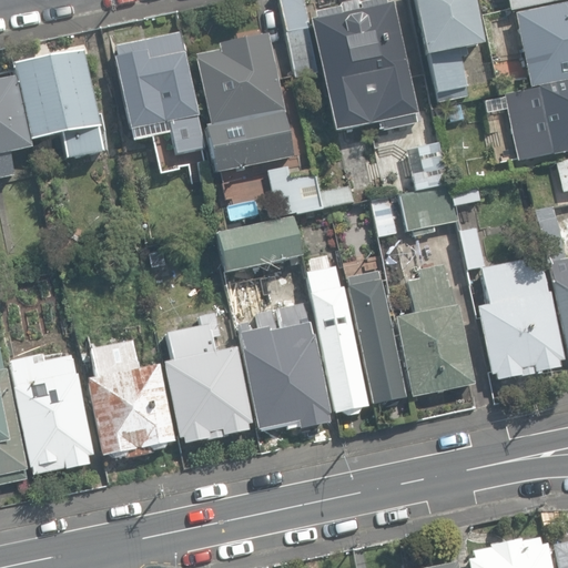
[(277,0),(294,79),(317,73),(302,0),(277,0)]
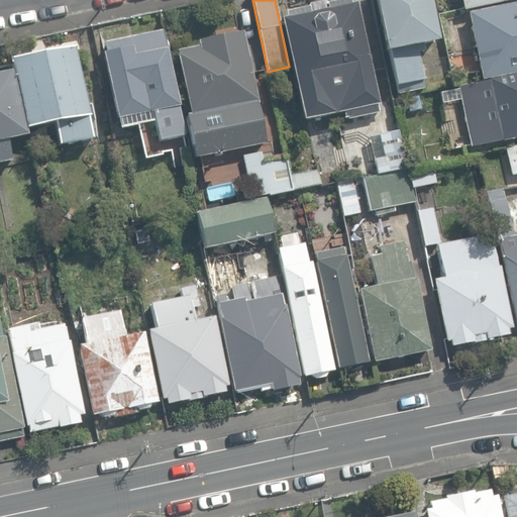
[(282,19),(304,121),(345,112),(347,120),(382,112),(380,103),(378,103),(356,3),(350,4),(349,0),(336,0),(327,2),(323,1),(310,4),(307,9),(286,13),(287,18),(282,19)]
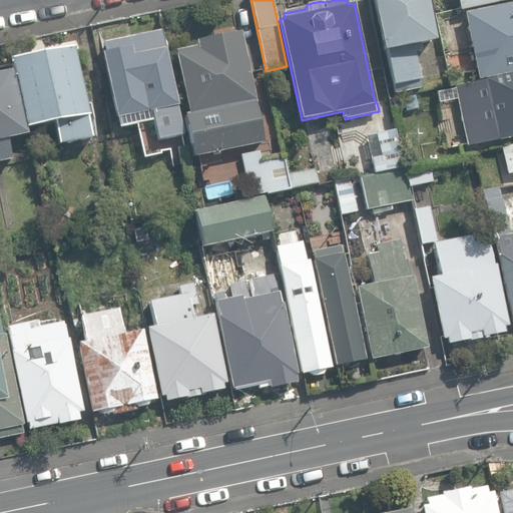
[(386,52),(395,93),(423,87),(414,46),(434,42),(424,0),(370,0),(382,53),(386,52)]
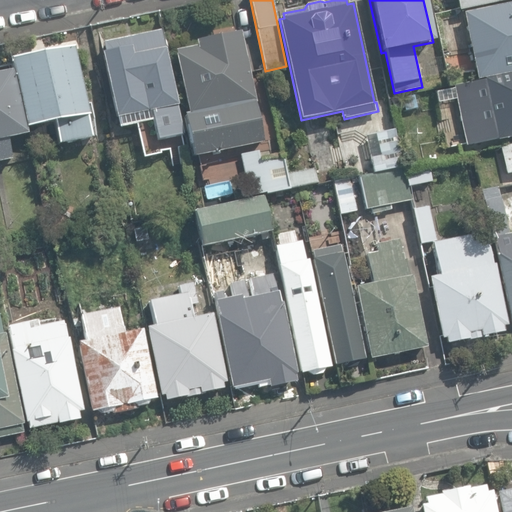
[(456,0),(459,11),(511,0),(456,0)]
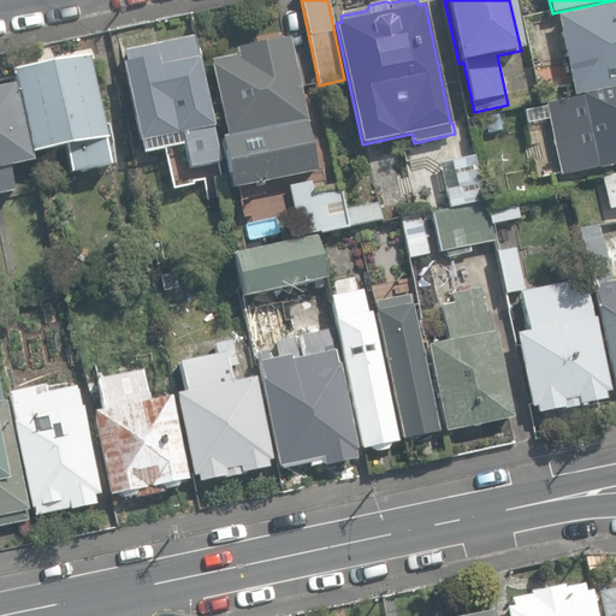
[(615,4),(557,16),(574,96),(615,87),(615,4)]
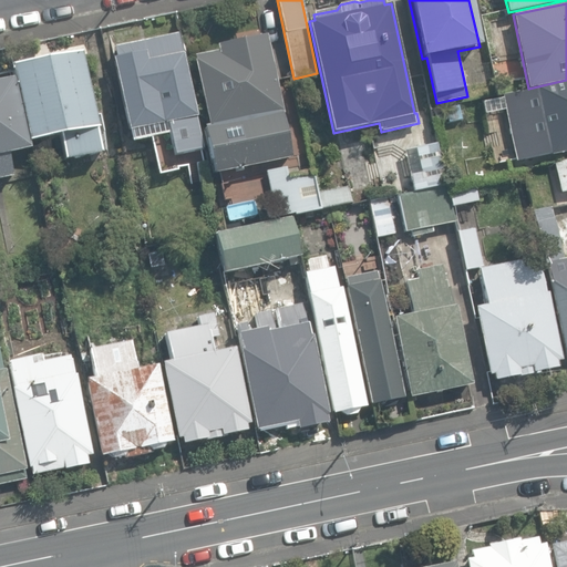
[(168,133),(174,156),(203,148),(199,133),(195,117),(198,117),(178,32),(114,48),(116,59),(112,60),(130,133),(166,124),(168,133)]
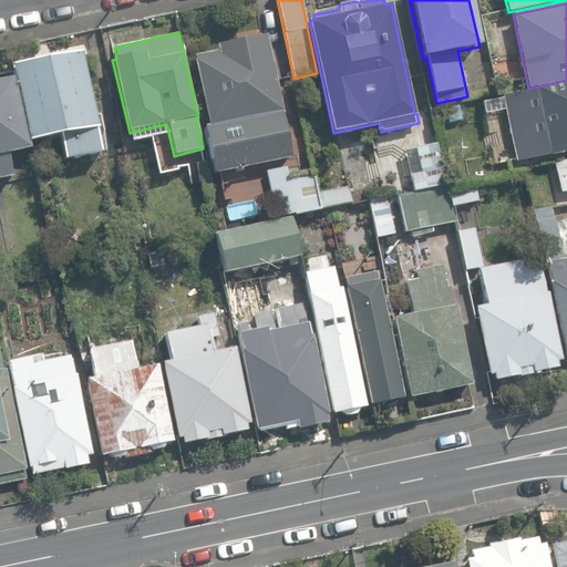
[(204,127),(215,174),(291,157),(286,135),(290,134),(267,34),(218,44),(219,51),(194,55),(208,126),(204,127)]
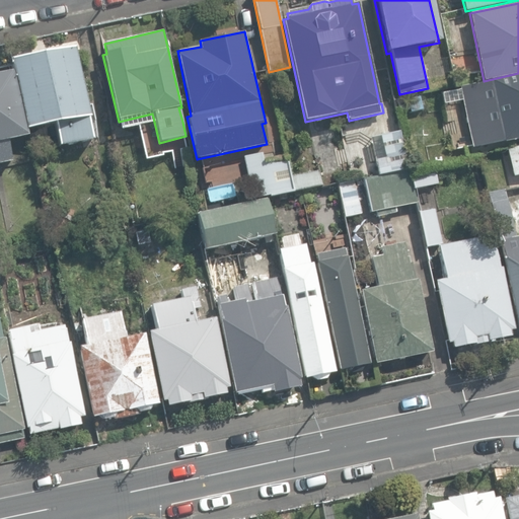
[(55,125),(59,147),(92,140),(89,122),(88,118),(90,118),(75,47),(12,60),(24,122),(26,130),(55,125)]
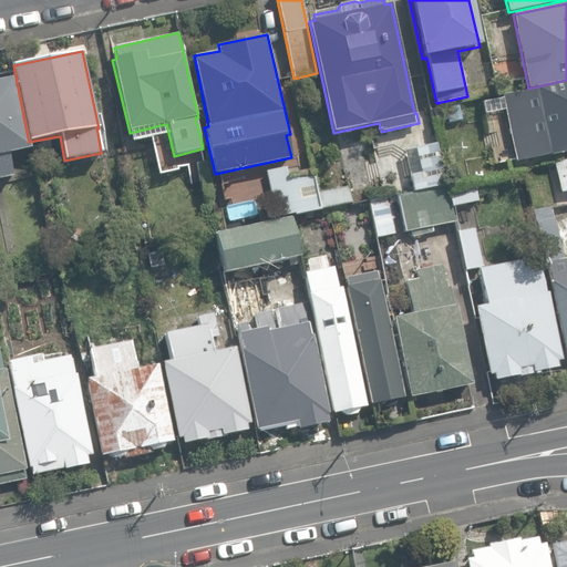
[(0,179),(12,177),(8,154),(30,150),(26,133),(14,79),(0,81),(0,179)]
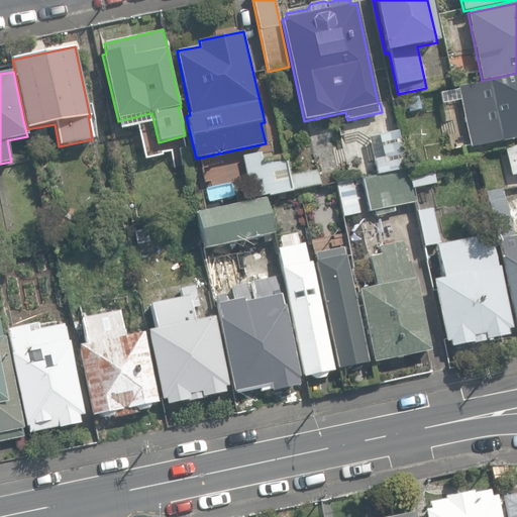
[(463,118),(471,147),(500,140),(501,141),(516,137),(516,74),(489,80),(489,81),(457,88),(458,89),(440,93),(443,107),(455,119),(463,118)]
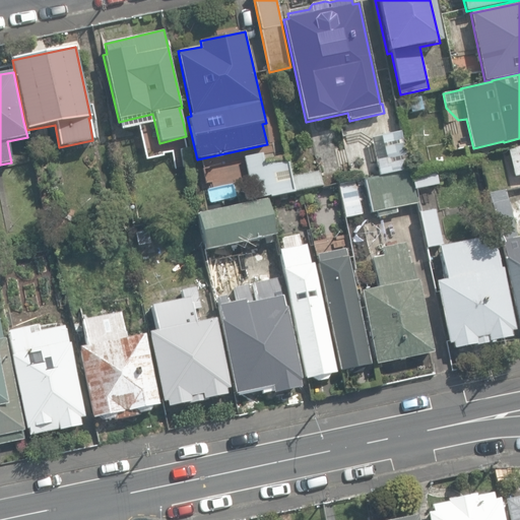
[(376,160),(379,175),(408,168),(400,132),(374,137),(379,159),(376,160)]
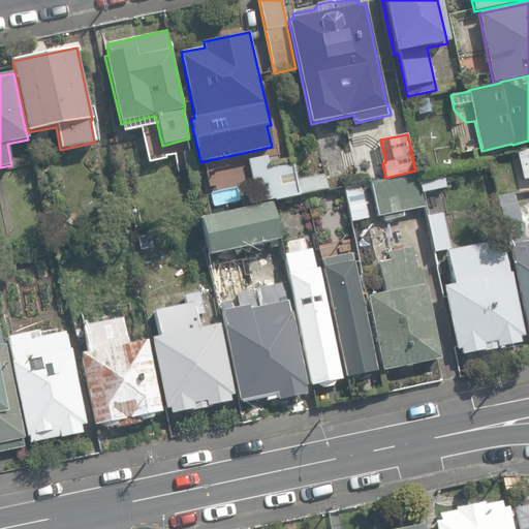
[(528,178),(528,149),(517,152),(523,180),(528,178)]
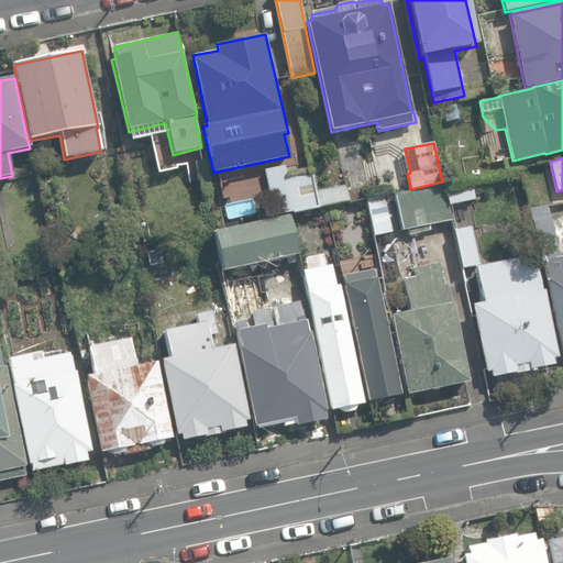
[(441,166),(444,180),(457,177),(454,163),(441,166)]
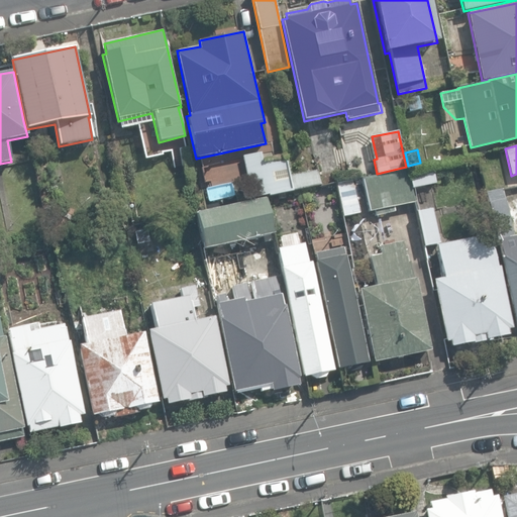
[(242,156),(250,198),(292,191),(286,157),(263,162),(262,151),(242,156)]
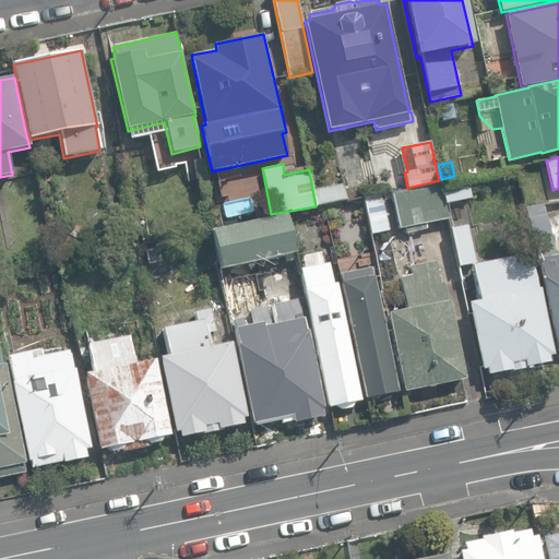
[(441,182),(445,203),(471,199),(467,177),(441,182)]
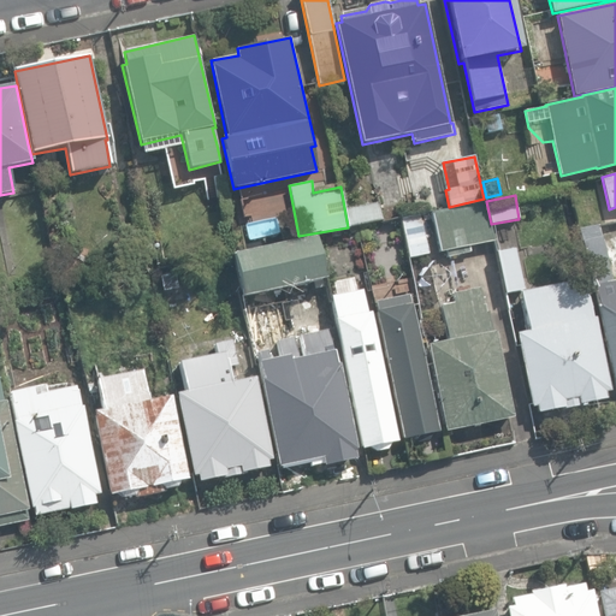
[(345,209),(349,227),(381,220),(378,202),(345,209)]
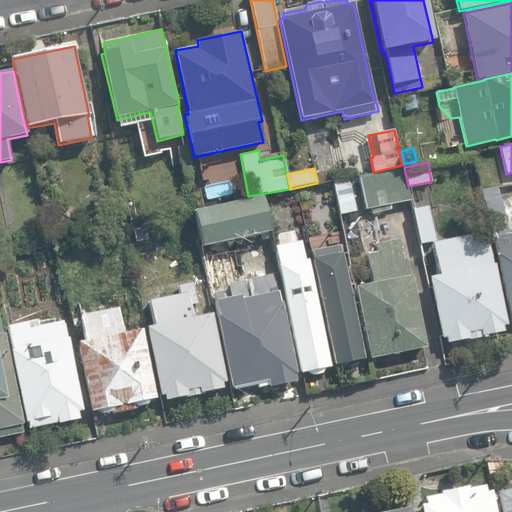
[(371,208),(372,214),(391,209),(390,204),(411,200),(404,168),(358,176),(365,210),(371,208)]
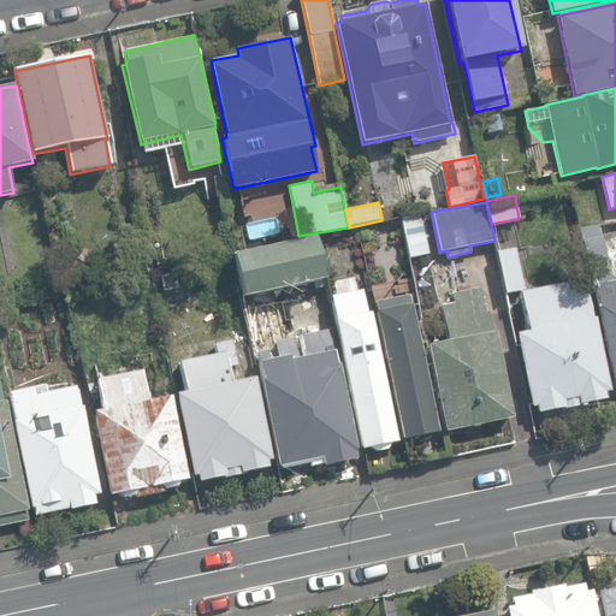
[(400,215),(407,259),(428,255),(420,211),(400,215)]
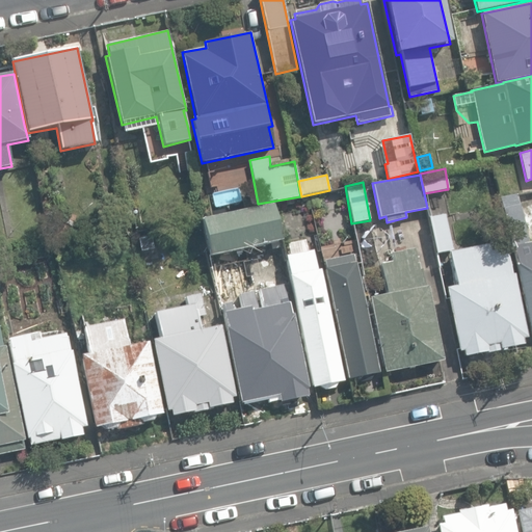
[(514,263),(531,344),(531,241),(528,242),(517,194),(500,197),(511,248),(513,248),(516,263),(514,263)]
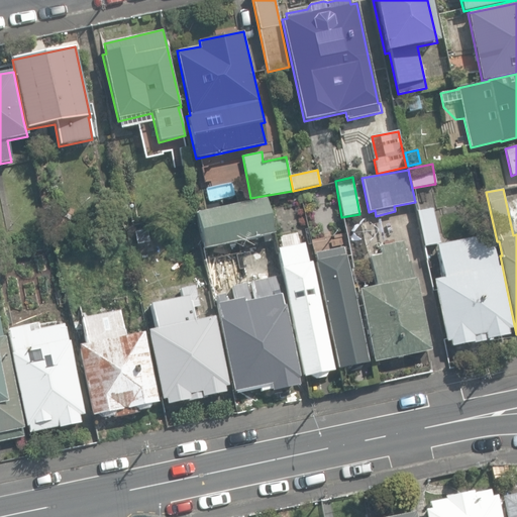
[(196,213),(204,249),(274,233),(266,197),(196,213)]
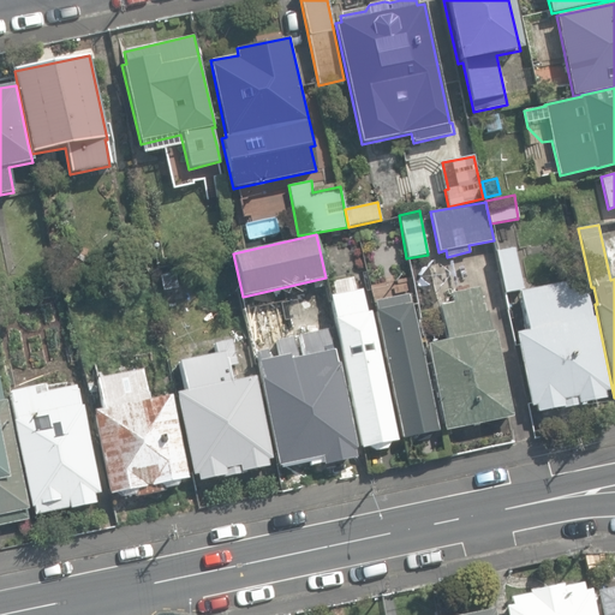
[(496,252),(506,293),(523,290),(514,249),(496,252)]
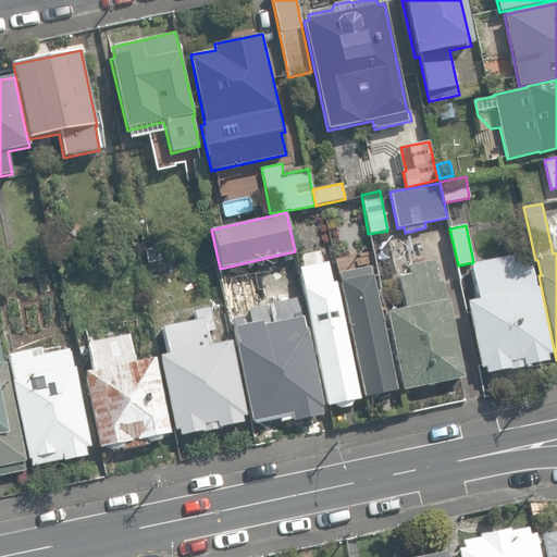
[(322,264),(319,251),(299,256),(302,268),(298,269),(327,406),(334,405),(339,409),(349,407),(354,400),(360,399),(335,283),(332,283),(327,262),(322,264)]
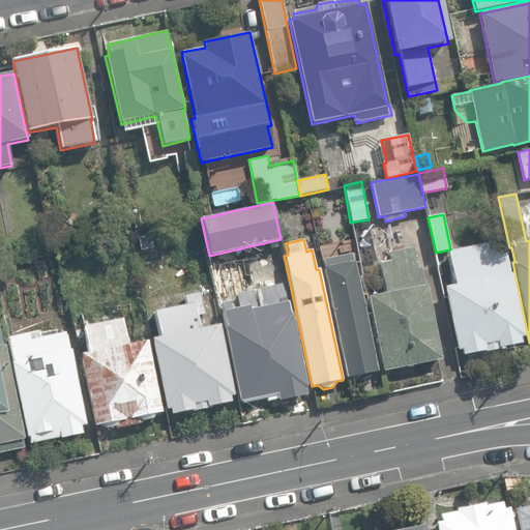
[(461,349),(462,355),(486,350),(486,352),(498,350),(497,348),(522,343),(520,336),(525,335),(512,272),(509,273),(505,251),(495,253),(493,242),(447,252),(454,286),(444,288),(457,350),(461,349)]
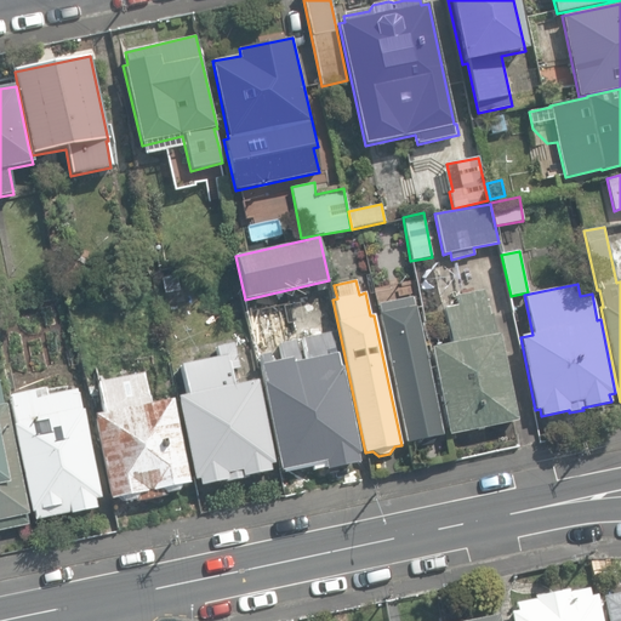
[(431,348),(449,436),(517,421),(499,334),(496,334),(493,314),(490,314),(486,298),(478,301),(476,291),(456,295),(457,305),(444,307),(451,345),(431,348)]
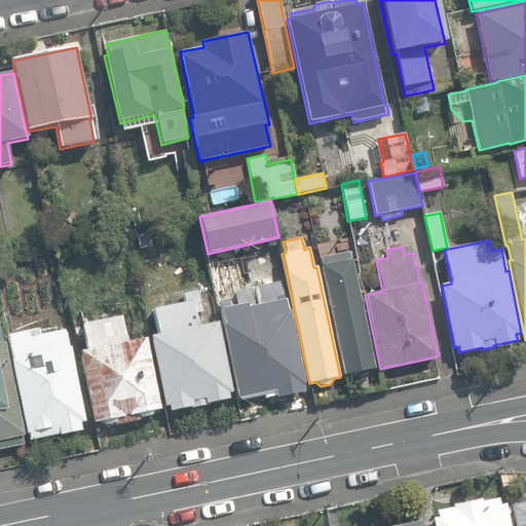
[(349,375),(355,378),(365,376),(369,371),(375,370),(349,252),(322,258),(323,265),(321,266),(344,376),(349,375)]
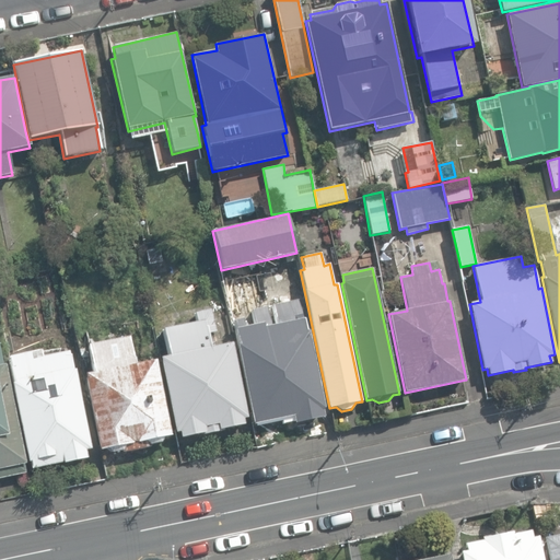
[(305,331),(300,302),(272,307),(276,325),(270,326),(267,307),(252,311),(255,326),(245,327),(243,319),(233,322),(238,346),(237,347),(253,424),(255,424),(256,427),(282,421),(282,423),(294,421),(294,423),(324,418),(323,409),(325,409),(308,330),(305,331)]
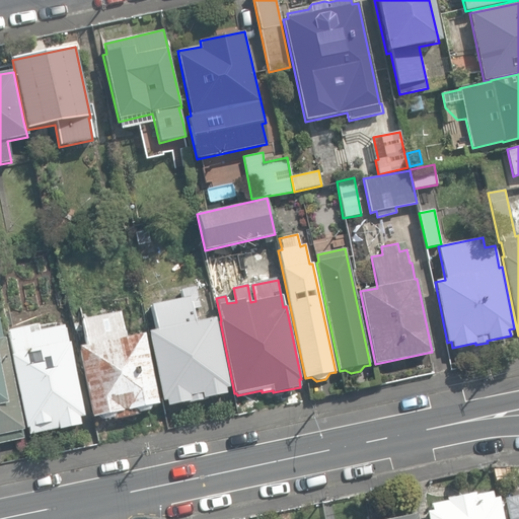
[(166,400),(167,406),(189,401),(189,403),(204,400),(204,398),(226,393),(225,388),(229,387),(215,318),(195,322),(192,309),(200,307),(196,288),(180,291),(182,299),(151,305),(156,330),(148,332),(162,401),(166,400)]
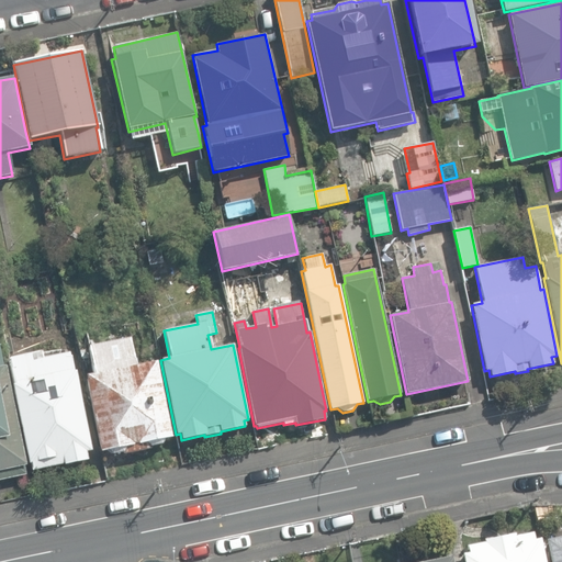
[(135,366),(130,338),(87,347),(92,373),(83,375),(100,452),(105,451),(113,456),(123,453),(123,456),(153,449),(161,444),(165,442),(164,439),(172,437),(156,361),(135,366)]
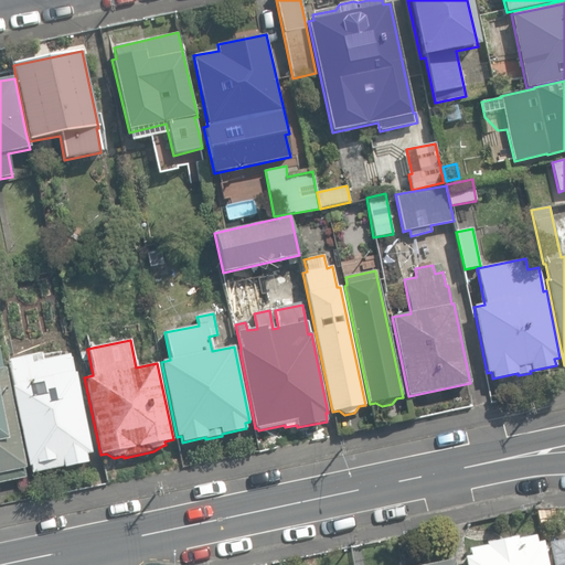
[(0,477),(28,471),(8,371),(4,372),(0,347),(0,477)]
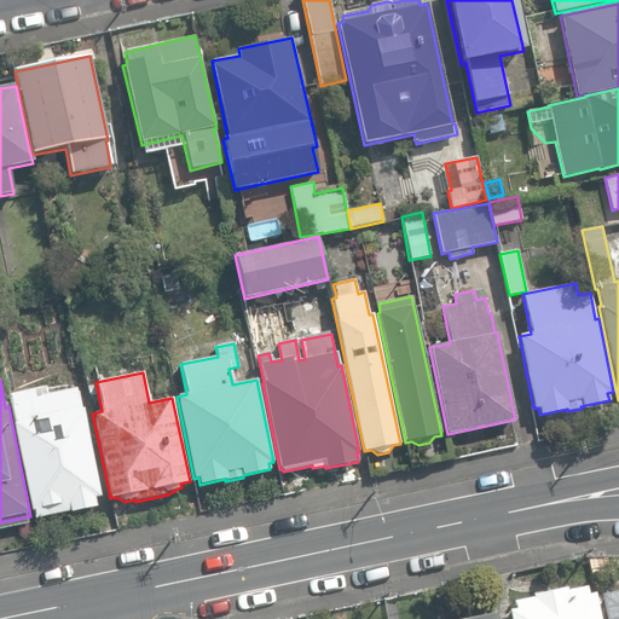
[(82,410),(79,391),(40,398),(38,391),(13,395),(18,422),(16,422),(35,513),(38,512),(39,519),(100,507),(98,497),(104,496),(86,410),(82,410)]
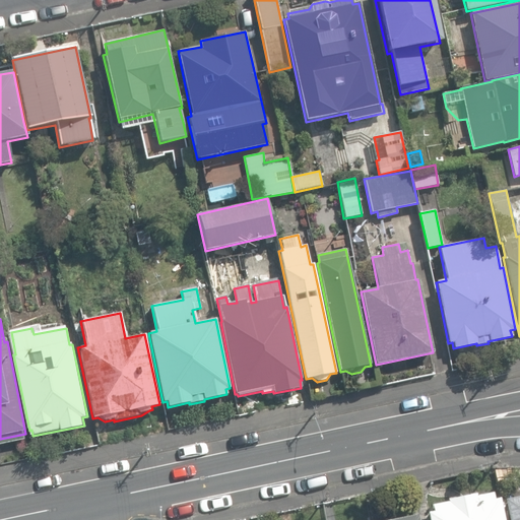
[(503,519),(499,497),(494,499),(492,492),(476,495),(476,494),(446,500),(447,502),(431,505),(433,511),(427,512),(428,519),(503,519)]
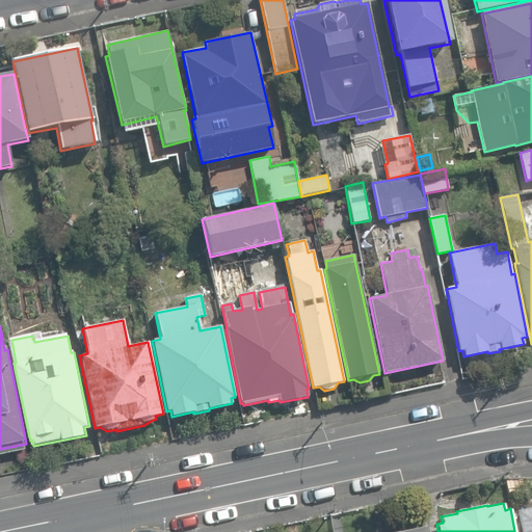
[(531,531),(531,507),(515,511),(520,531),(531,531)]
